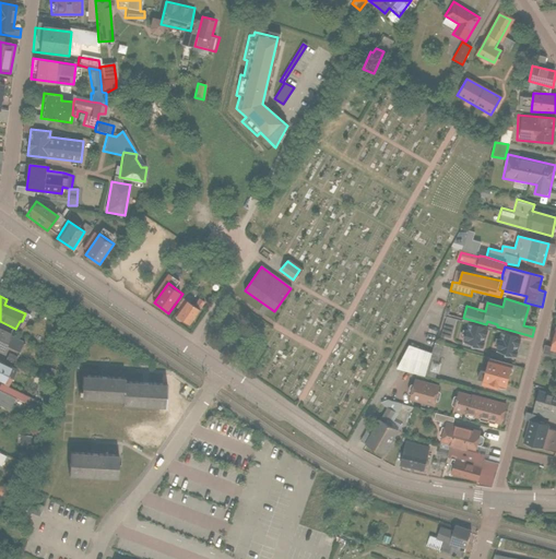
[(203,310),(186,299),(174,317),(191,328),(203,310)]
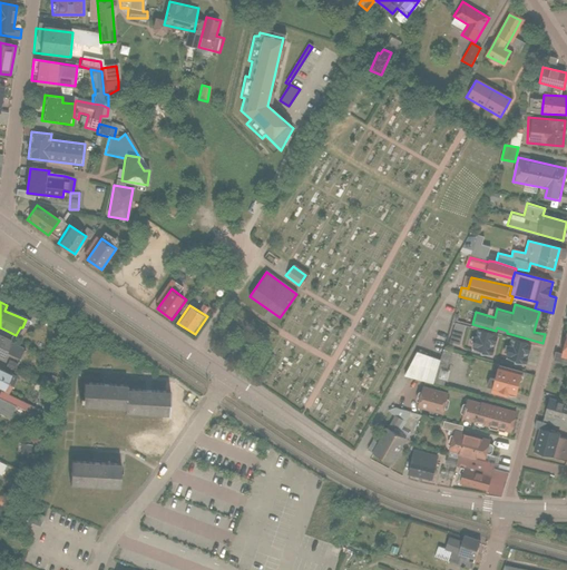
[(498,334),(477,328),(471,347),(492,354),(498,334)]
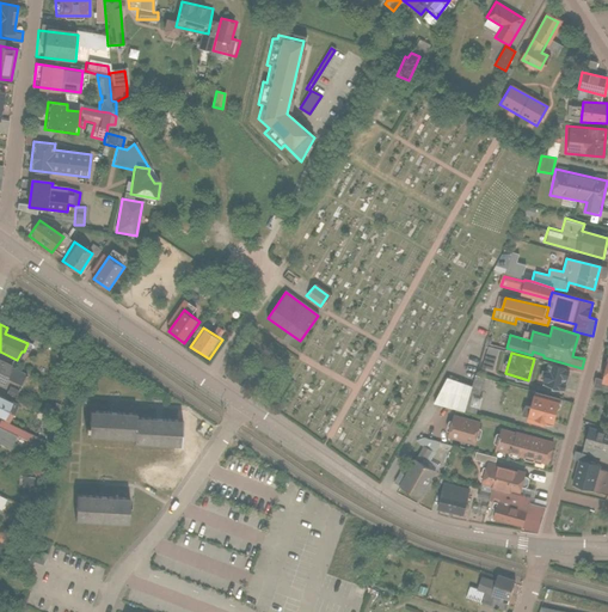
[(607,355),(605,367),(601,379),(595,377),(593,385),(607,389),(607,355)]
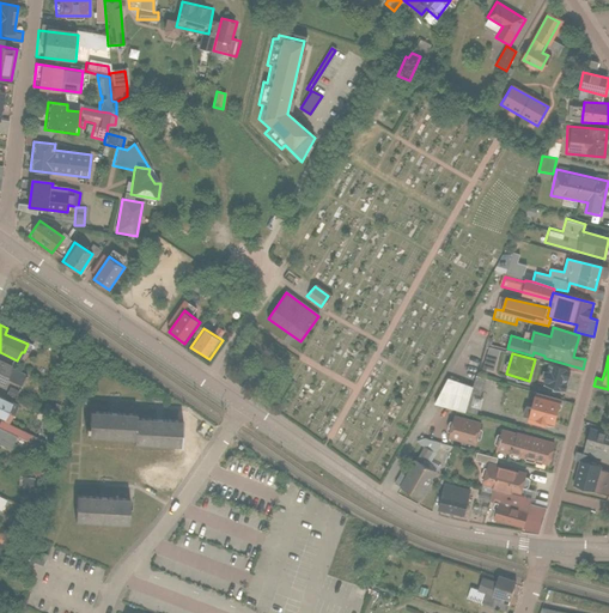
[(10,370),(11,368),(0,362),(0,388),(1,388),(7,392),(11,383),(19,387),(24,377),(10,370)]
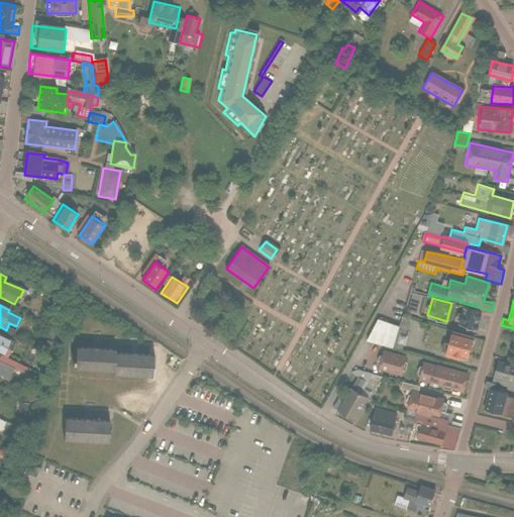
[(483,313),(465,307),(459,325),(478,330),(483,313)]
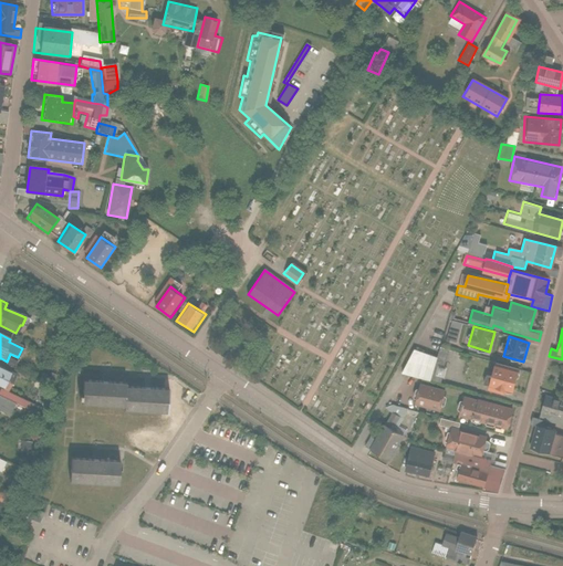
[(436,357),(414,349),(404,373),(430,381),(436,357)]
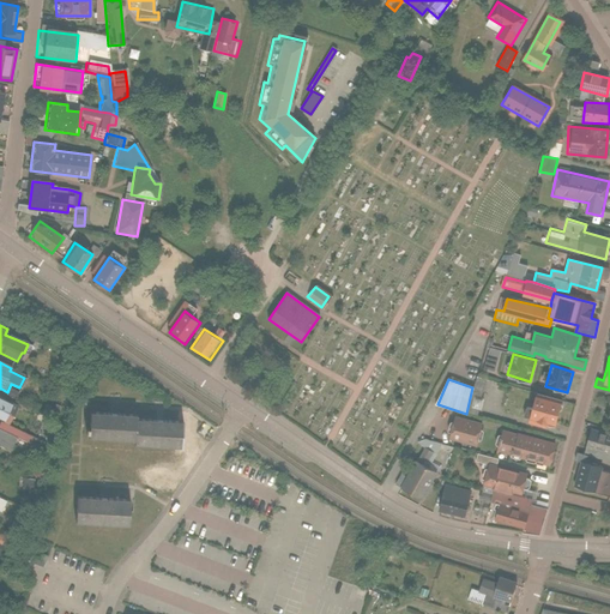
[(536,395),(529,420),(559,427),(565,403),(536,395)]
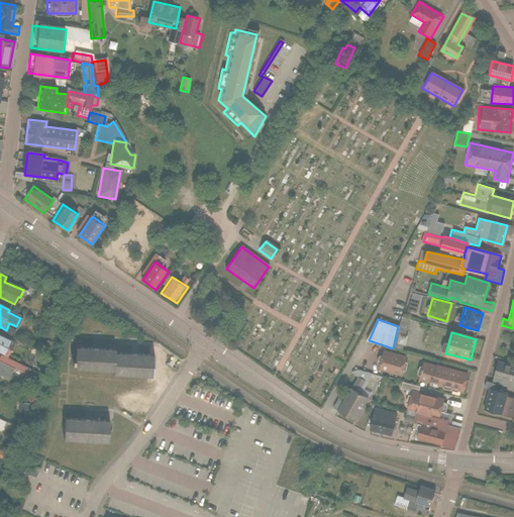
[(14,343),(0,336),(0,356),(6,359),(14,343)]
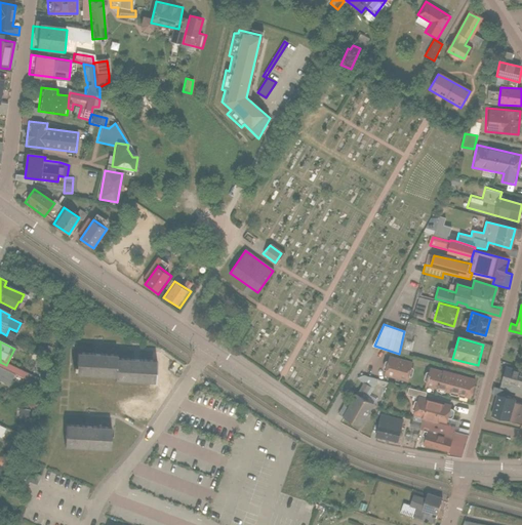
[(75,373),(115,376),(116,357),(117,355),(97,353),(77,351),(75,373)]
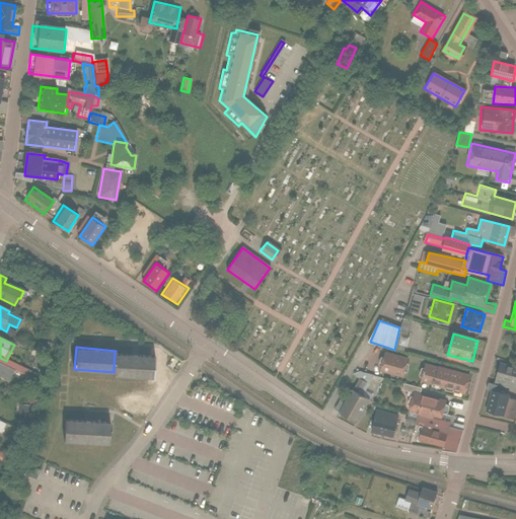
[(135,355),(115,353),(114,372),(114,374),(153,378),(154,356),(135,355)]
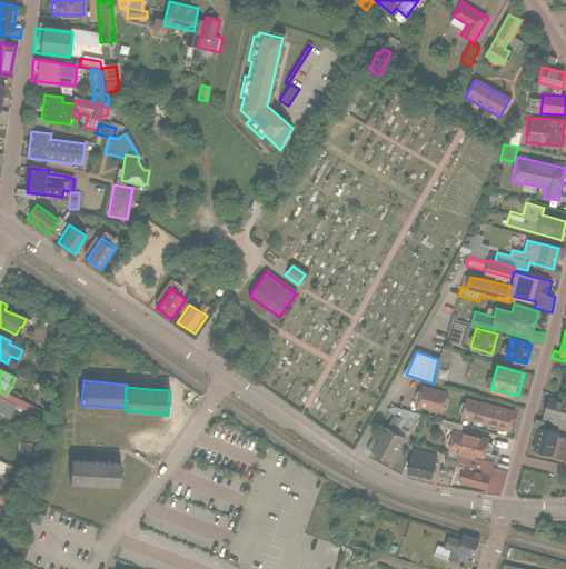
[(421,387),(417,407),(444,413),(448,395),(421,387)]
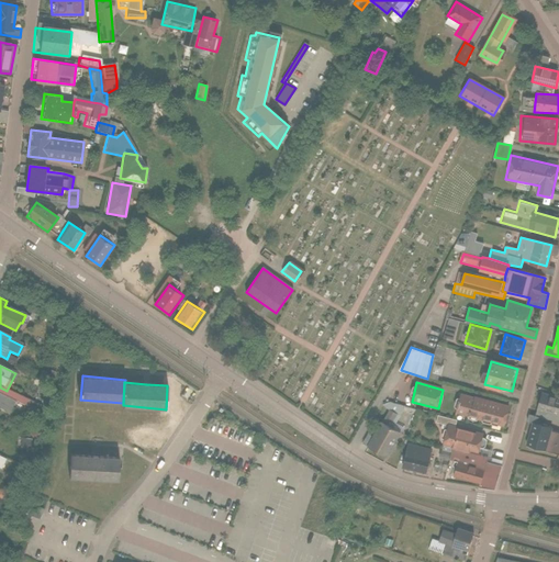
[(558,417),(558,416),(558,397),(540,393),(535,409),(558,417)]
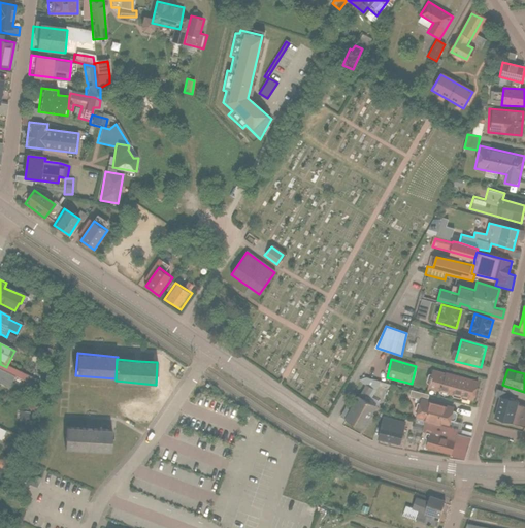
[(432,371),(427,390),(474,401),(479,383),(432,371)]
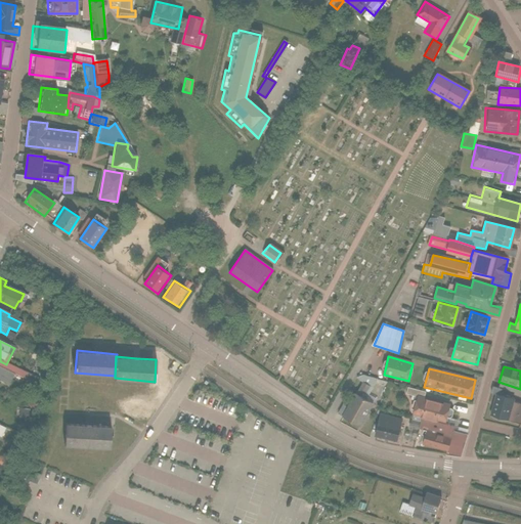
[(374,377),(359,375),(357,392),(372,395),(374,377)]
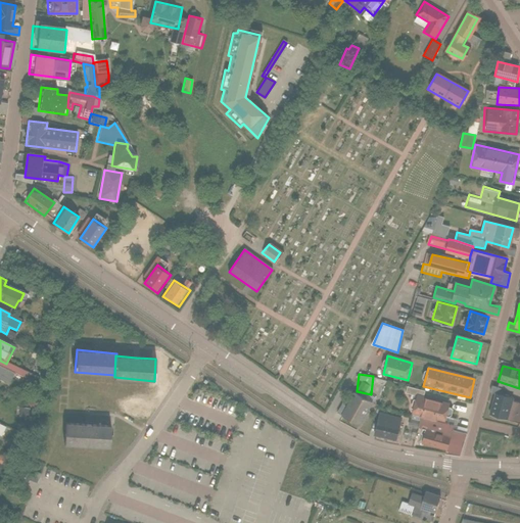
[(519,387),(519,388),(498,381),(497,386),(519,392),(519,387)]
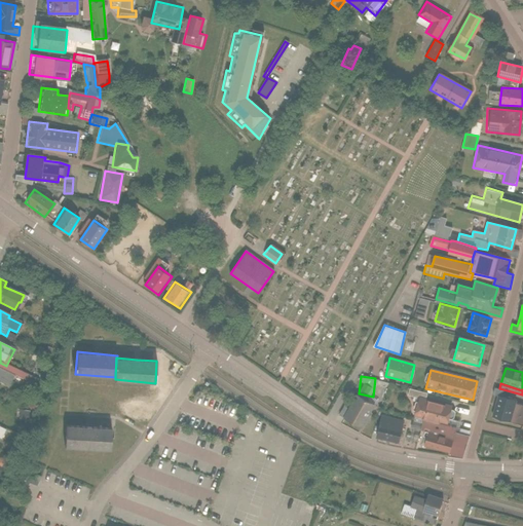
[(343,418),(362,428),(374,406),(357,396),(343,418)]
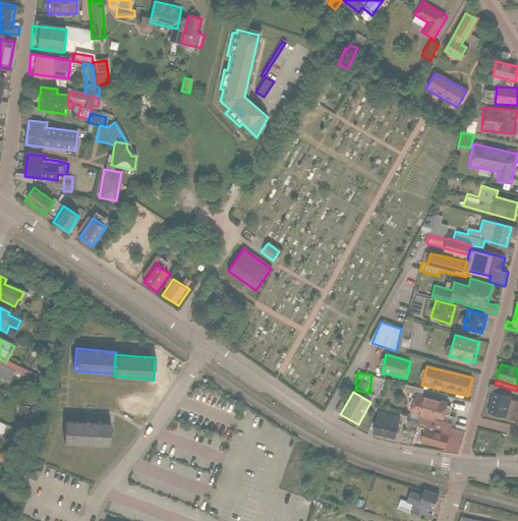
[(415,396),(411,412),(446,420),(450,405),(415,396)]
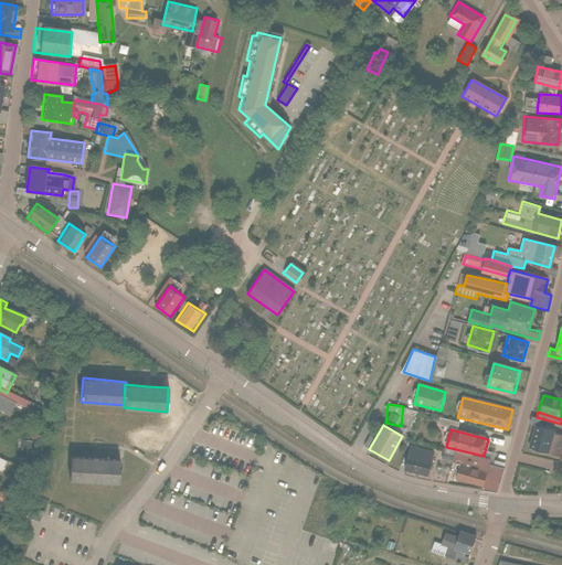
[(547,434),(533,429),(528,450),(547,455),(552,435),(547,434)]
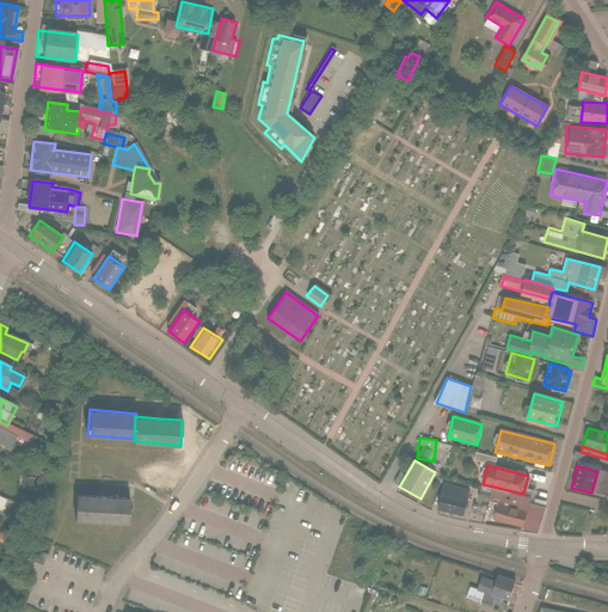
[(607,477),(600,475),(595,494),(607,496),(607,477)]
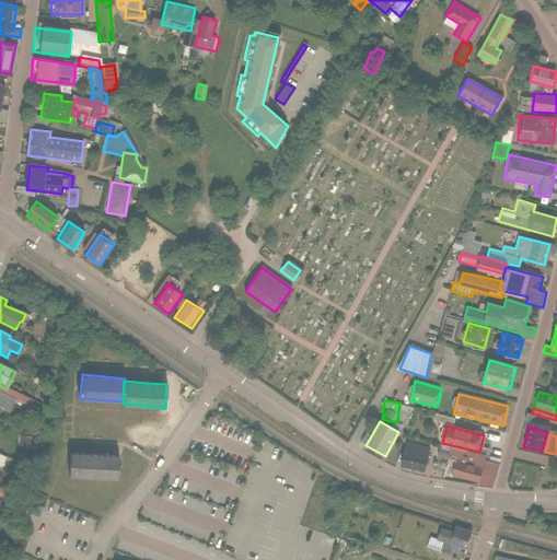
[(404,443),(399,465),(427,470),(431,448),(404,443)]
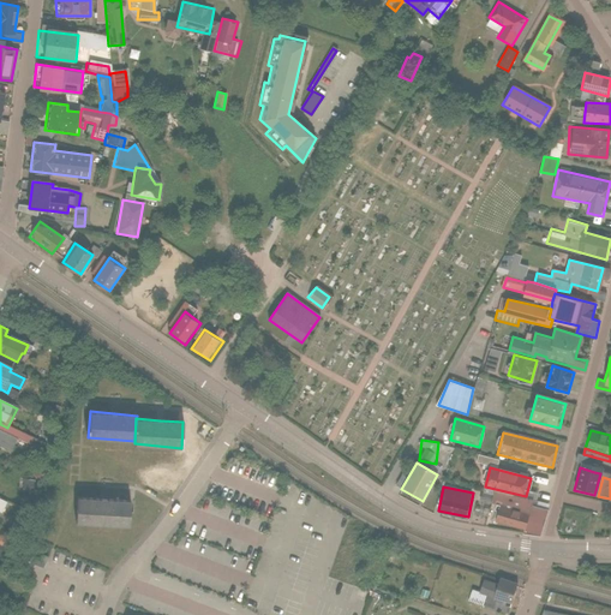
[(103,500),(78,497),(76,525),(131,529),(132,501),(103,500)]
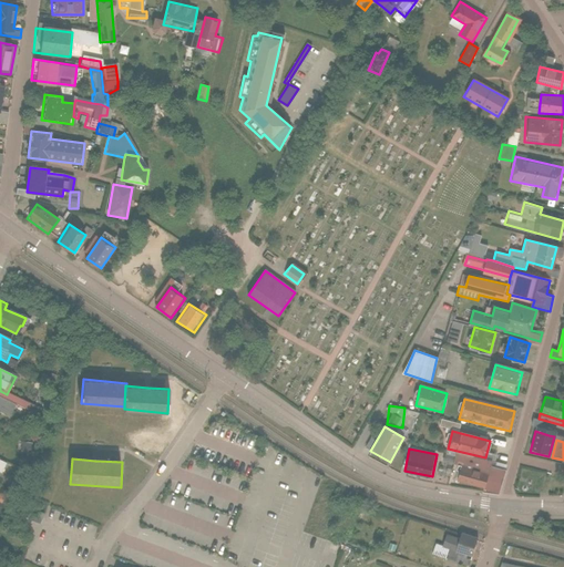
[(508,465),(492,462),(488,475),(457,467),(453,481),(484,487),(483,491),(500,494),(508,465)]
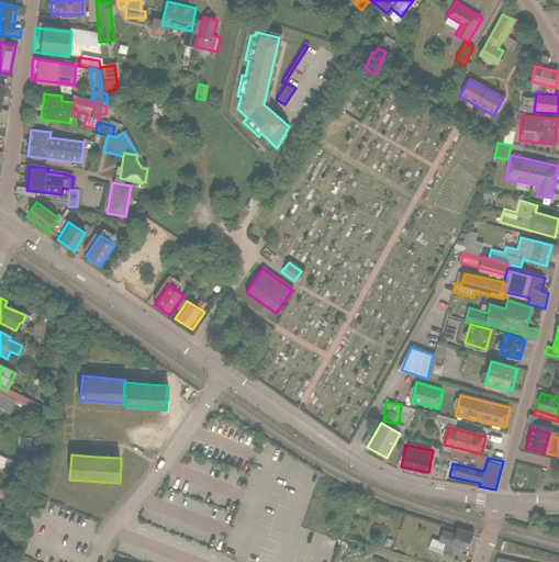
[(450,548),(455,534),(443,529),(438,543),(450,548)]
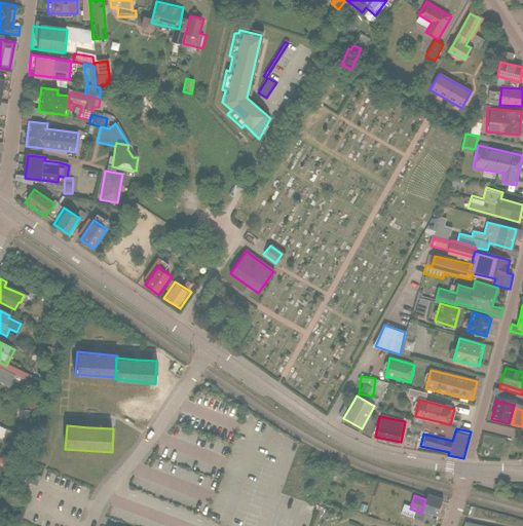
[(421,513),(419,519),(435,524),(443,501),(427,495),(425,499),(421,513)]
